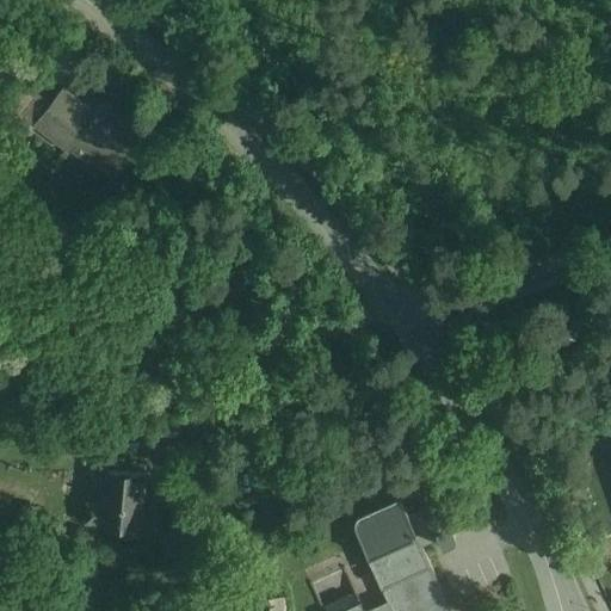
[(25,82),(6,107),(19,118),(37,94),(25,85),(26,84),(25,82)]
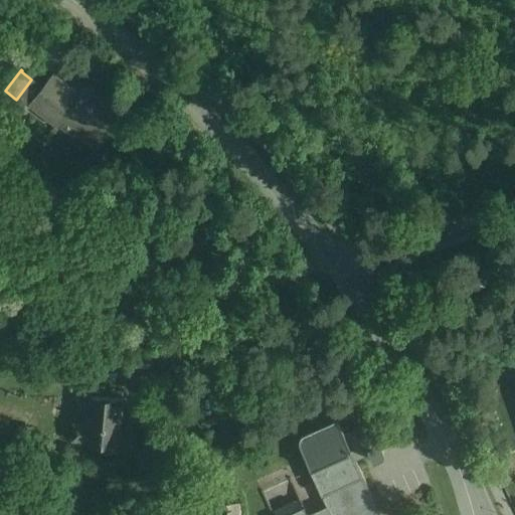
[(121,114),(88,89),(89,88),(88,87),(80,97),(53,75),(54,73),(53,72),(42,88),(30,103),(31,104),(59,125),(57,127),(58,128),(66,117),(101,144),(99,146),(100,147),(114,129),(112,128),(123,114),(122,113),(121,114)]
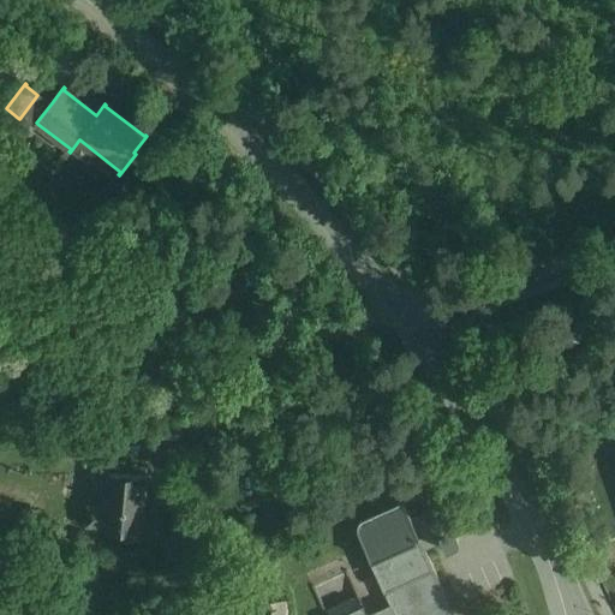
[(37,95),(19,119),(34,130),(37,124),(36,123),(51,105),(39,96),(40,94),(39,94),(37,95)]
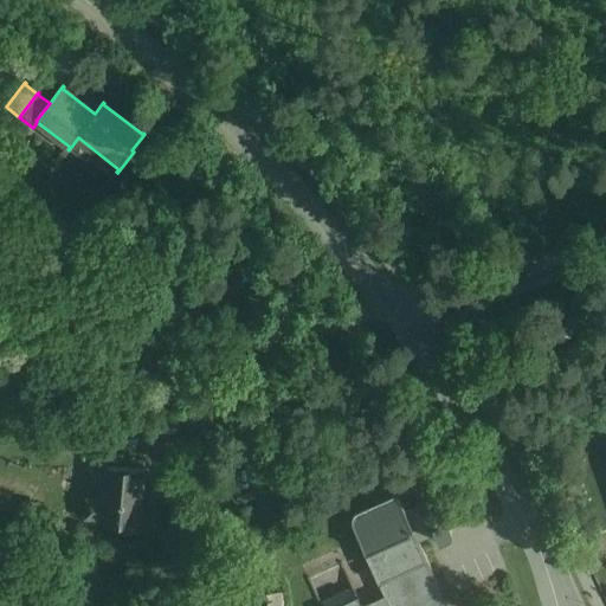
[(144,469),(105,465),(102,498),(86,497),(85,517),(101,519),(101,520),(141,523),(144,469)]
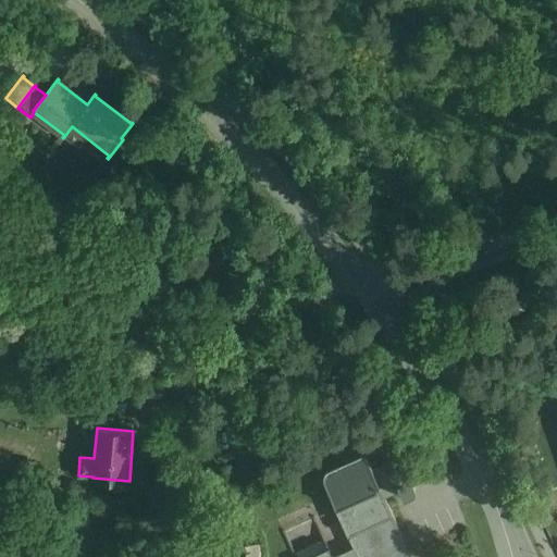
[(393,452),(381,457),(392,480),(403,474),(393,452)]
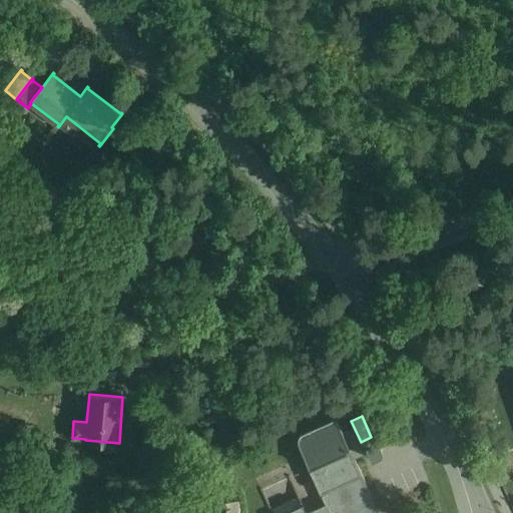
[(371,493),(337,418),(302,434),(300,436),(299,439),(298,442),(299,444),(326,504),(327,504),(331,512),(374,512),(369,501),(371,497),(371,493)]
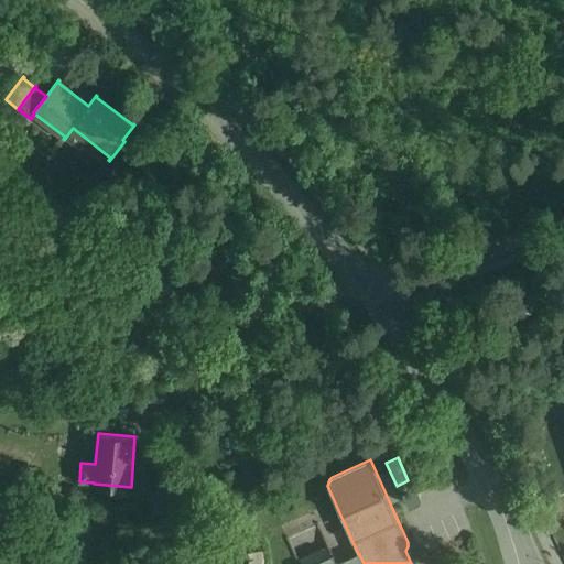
[(358,554),(337,563),(333,555),(314,563),(364,563),(359,554),(358,554)]
